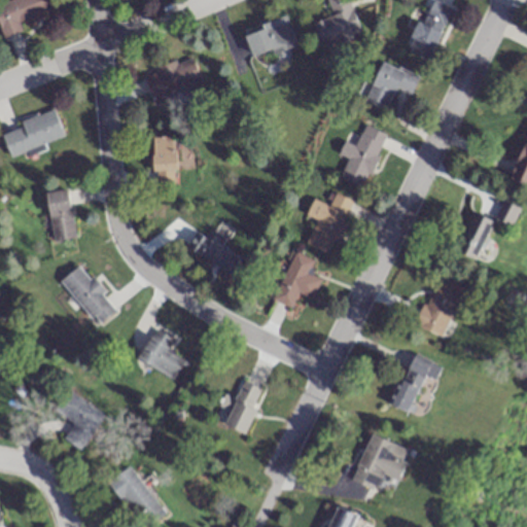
[(48,0),(8,0),(0,3),(0,30),(2,35),(55,16),(48,0)]
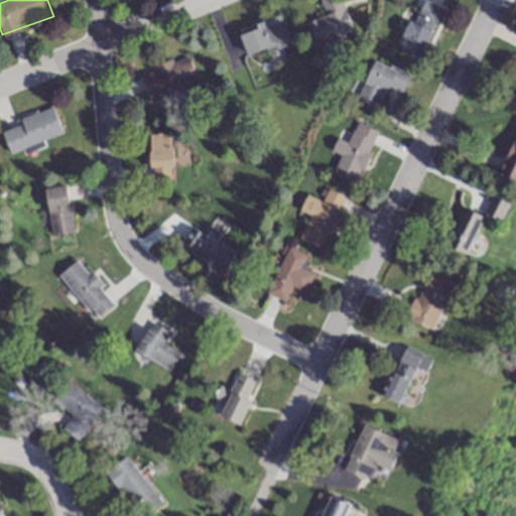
[(306,22),(314,45),(352,32),(341,0),(318,0),(326,16),(306,22)]
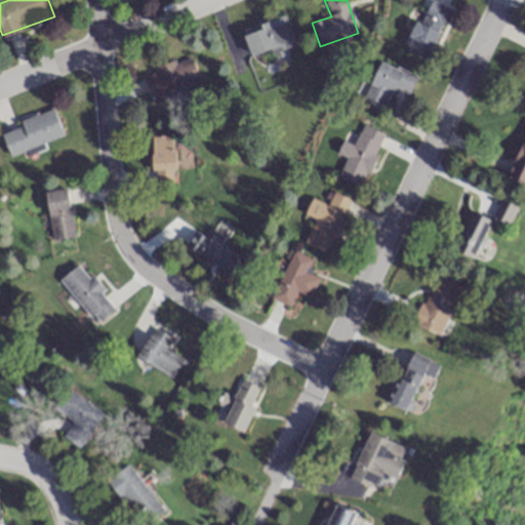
[(452,8),(433,0),(429,0),(407,49),(430,59),(452,8)]
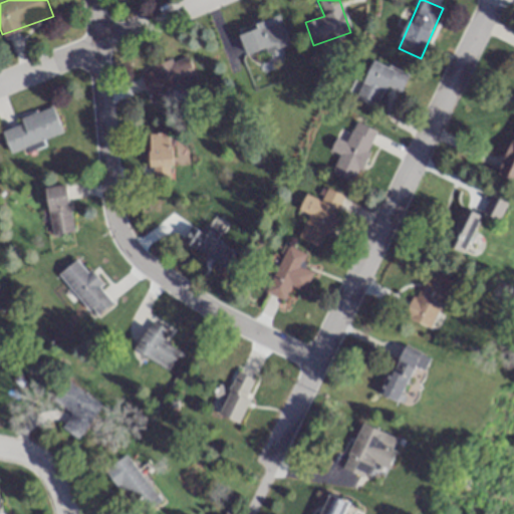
[(238,32),(246,58),(288,45),(280,19),(238,32)]
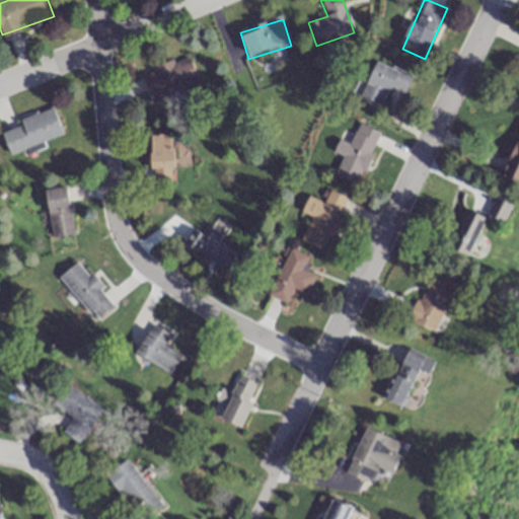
[(198,83),(191,57),(141,72),(148,97),(198,83)]
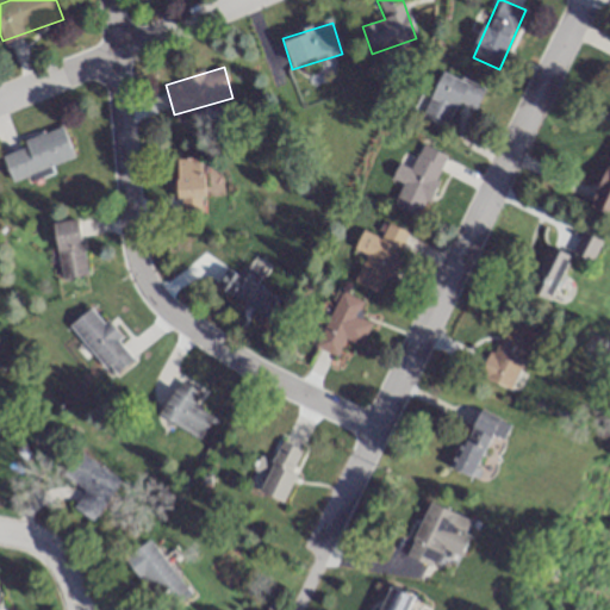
[(477,110),(486,89),(444,70),(422,117),(447,129),(460,103),(477,110)]
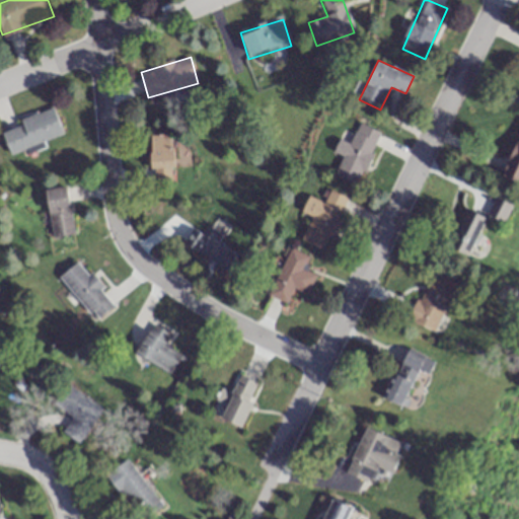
[(0,129),(9,154),(63,135),(53,109),(0,129)]
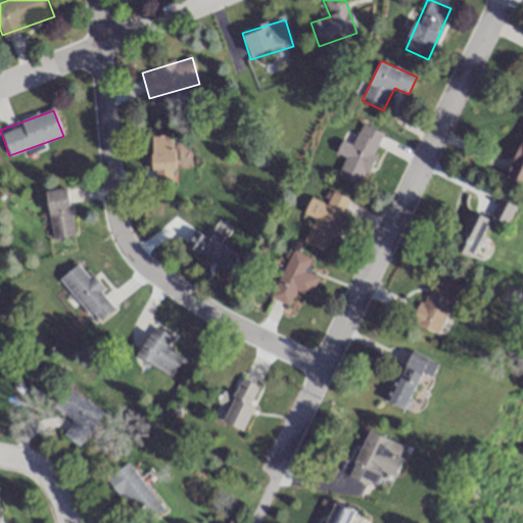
[(337,176),(360,186),(383,135),(362,125),(351,145),(342,141),(336,154),(344,158),(337,176)]
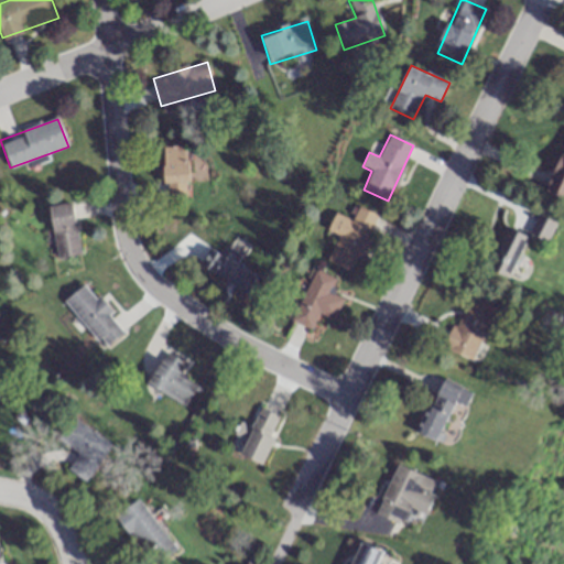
[(165,202),(188,202),(187,148),(164,148),(165,202)]
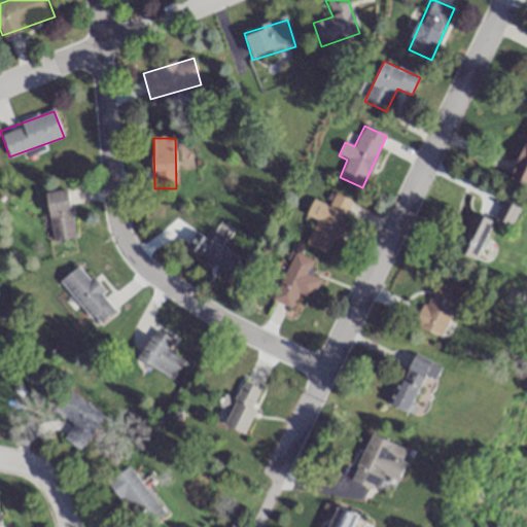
[(526,141),(513,181),(526,186),(526,141)]
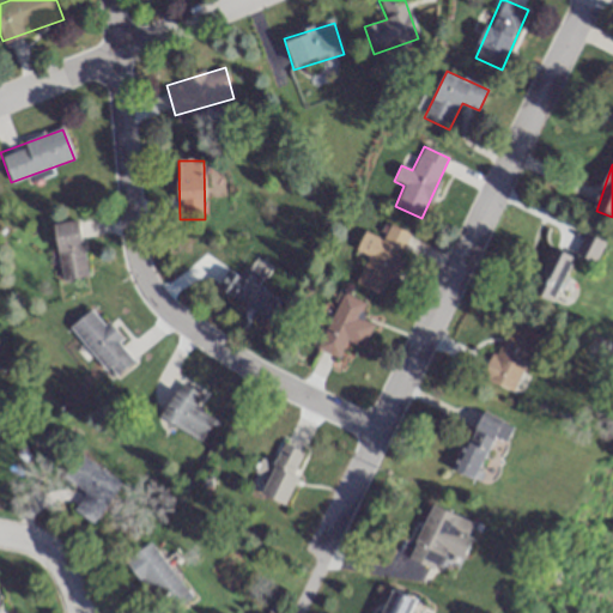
[(54,225),(61,280),(86,278),(80,222),(54,225)]
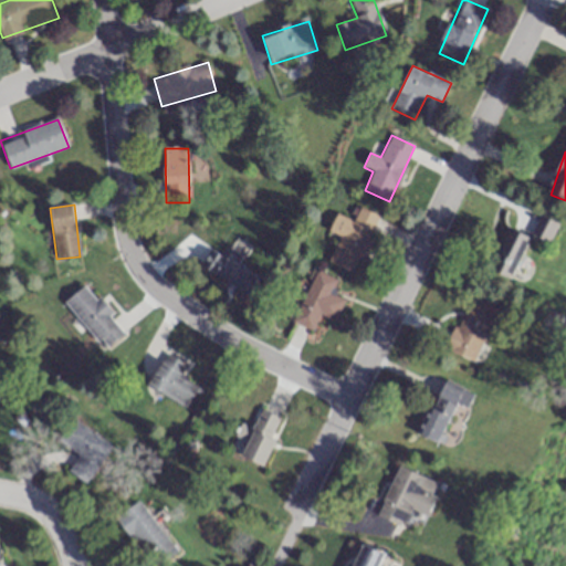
[(379,216),(356,206),(350,219),(337,213),(329,232),(339,237),(328,263),(354,274),(379,216)]
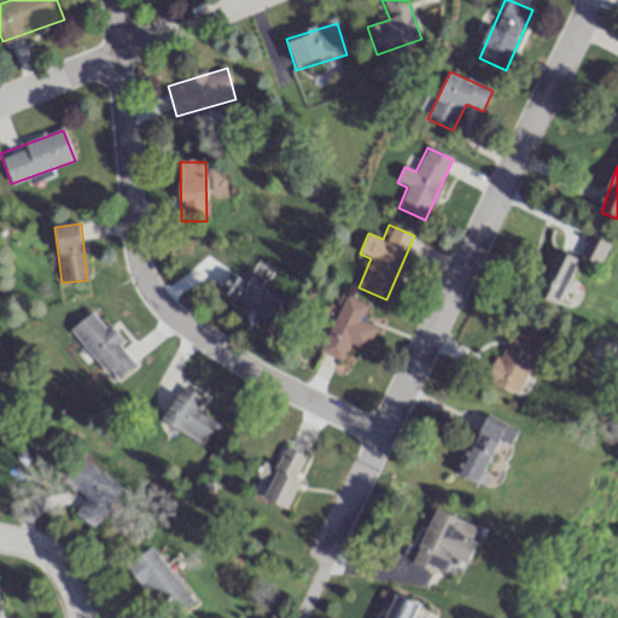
[(582,261),(604,267),(610,243),(589,237),(582,261)]
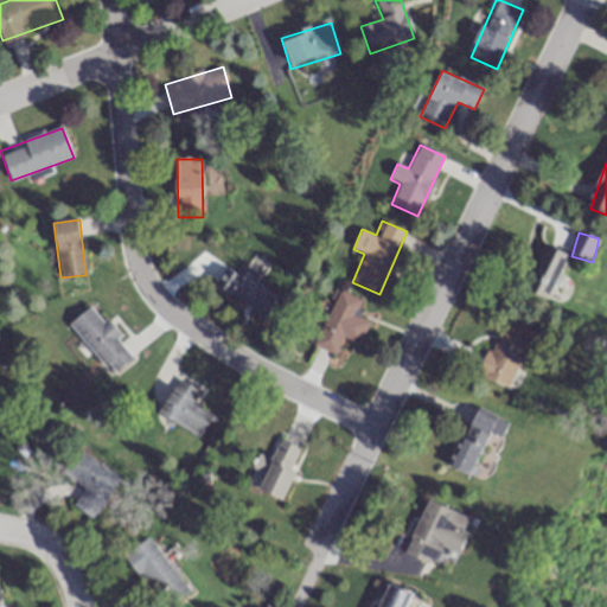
[(538,295),(551,301),(572,259),(558,253),(538,295)]
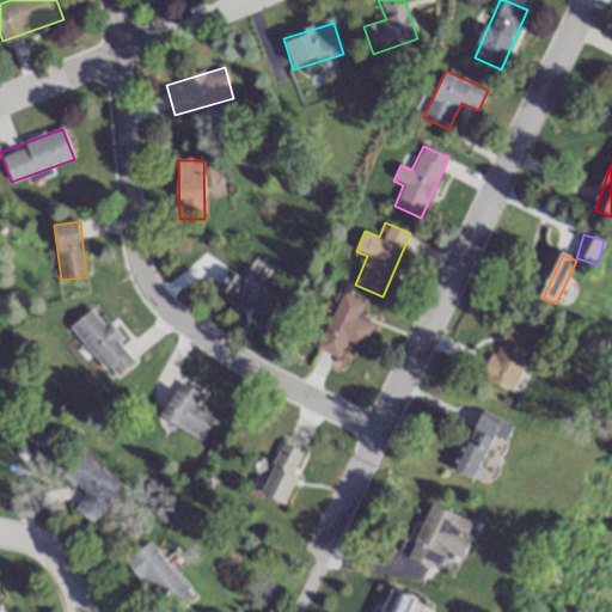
[(256,286),(261,280),(239,264),(221,288),(267,323),(280,305),(256,286)]
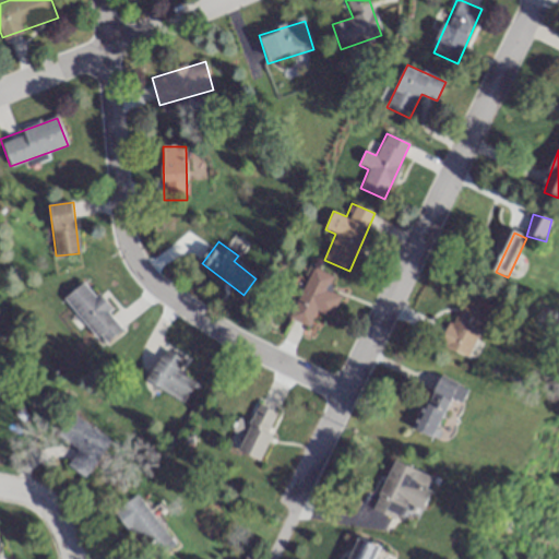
[(308,326),(317,311),(329,318),(340,298),(328,292),(334,278),(314,268),(288,316),(308,326)]
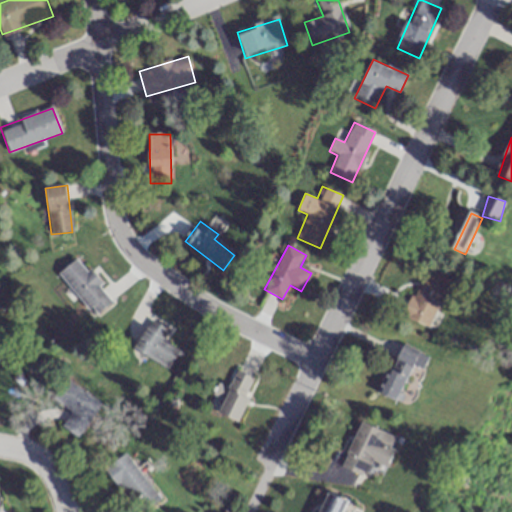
[(57,275),(67,286),(61,291),(73,304),(78,299),(95,317),(113,301),(76,258),(57,275)]
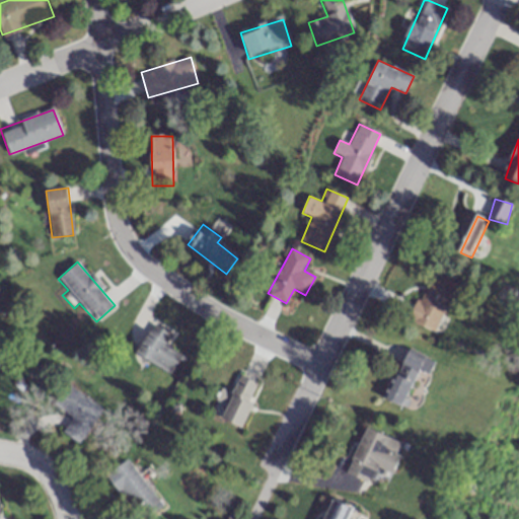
[(410,322),(437,334),(459,282),(432,270),(410,322)]
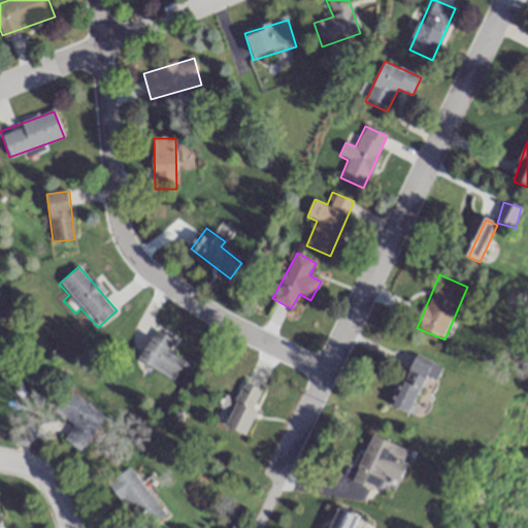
[(153,336),(137,359),(172,383),(188,360),(153,336)]
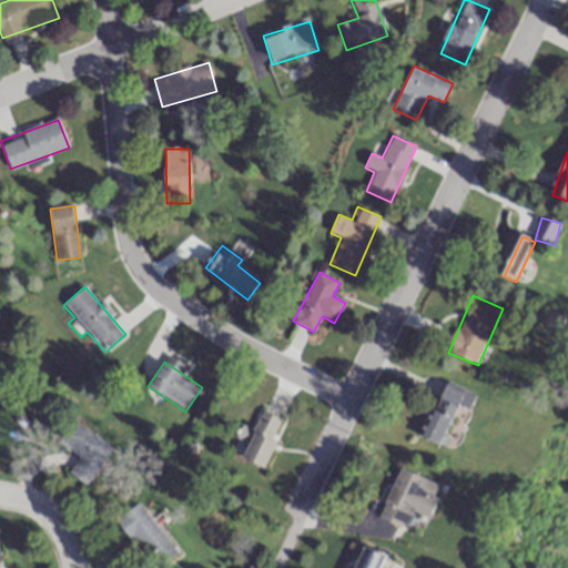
[(458,408),(469,413),(477,396),(446,384),(423,439),(443,447),(458,408)]
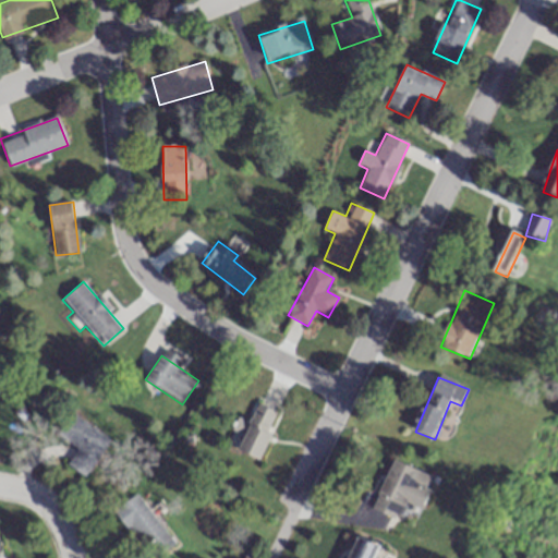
[(259,461),(280,414),(258,404),(237,451),(259,461)]
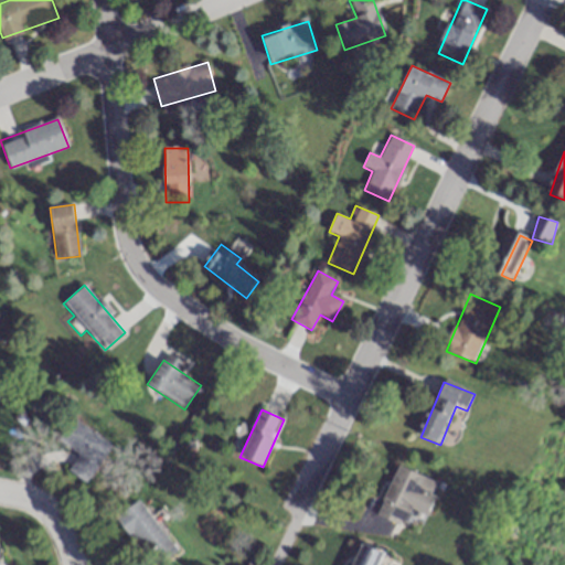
[(77,472),(82,479),(105,460),(94,446),(75,461),(82,469),(77,472)]
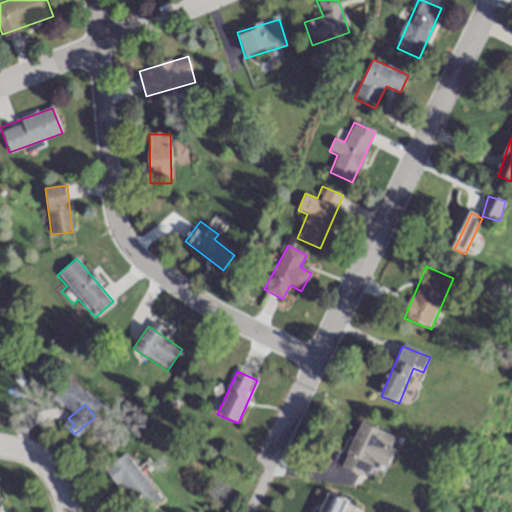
[(344,463),(367,473),(374,457),(387,463),(397,439),(361,424),(344,463)]
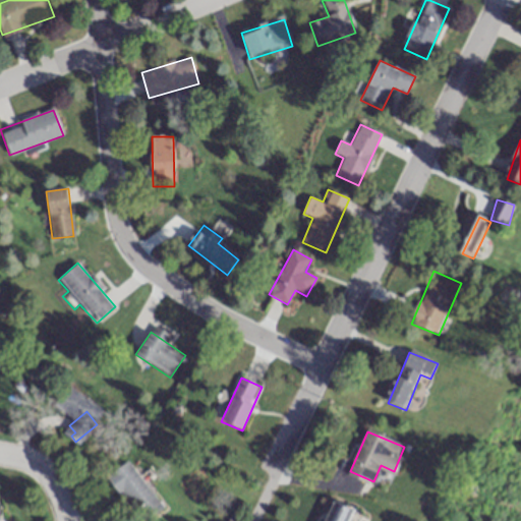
[(147,520),(163,509),(127,461),(107,476),(140,520),(147,520)]
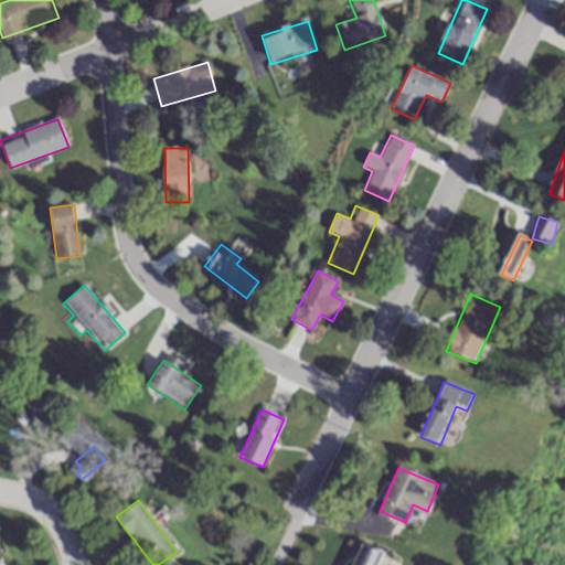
[(351,564),(376,564),(385,548),(363,539),(351,564)]
